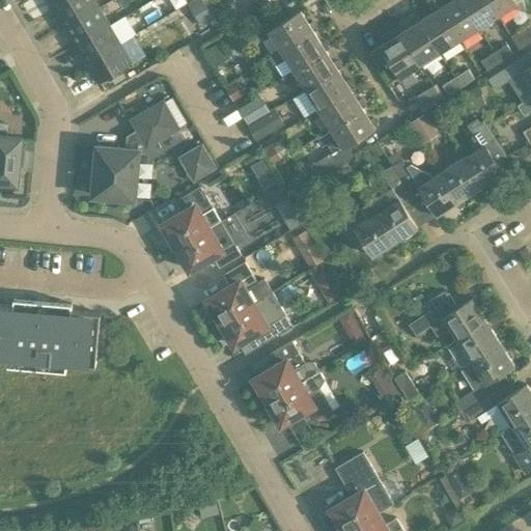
[(71,0),(50,0),(56,9),(71,0)]
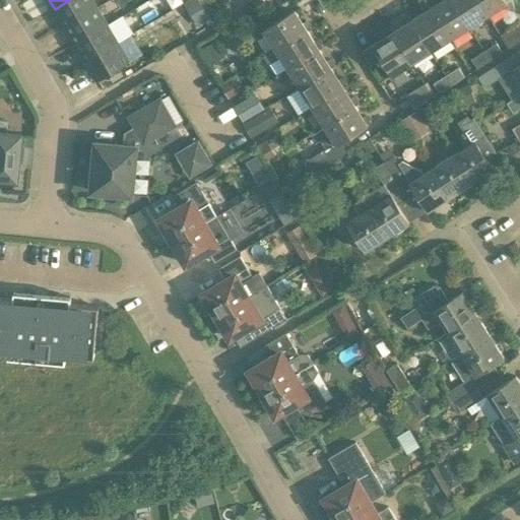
[(96,7),(92,0),(69,0),(55,9),(65,26),(96,7)]
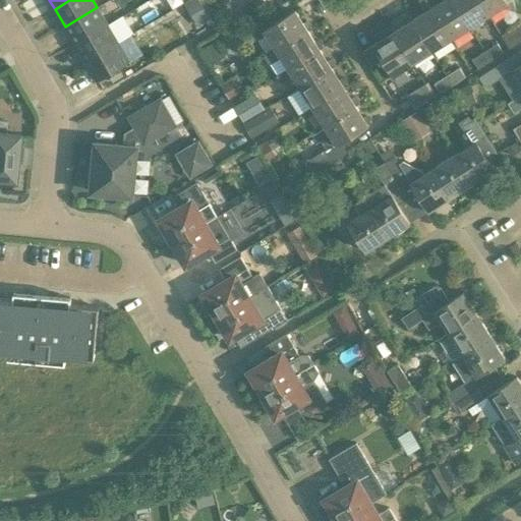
[(197,0),(191,0),(186,3),(199,24),(210,18),(197,0)]
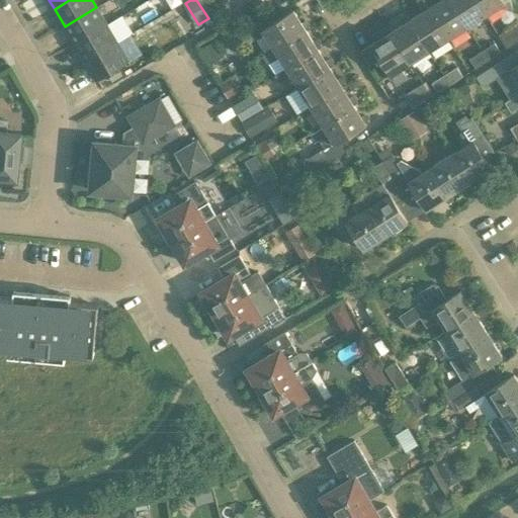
[(438,0),(428,7),(447,38),(466,27),(449,0),(438,0)]
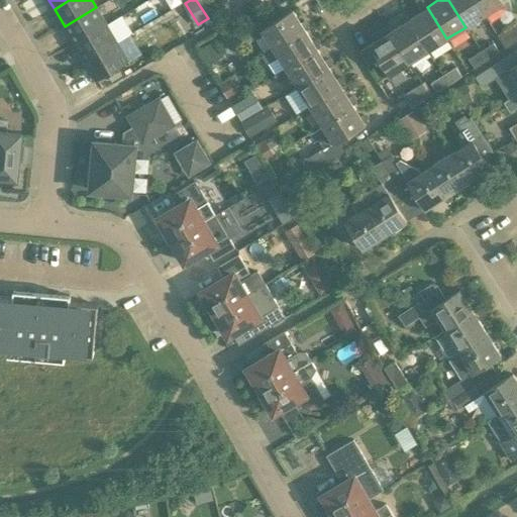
[(448,0),(466,27),(485,15),(475,0),(448,0)]
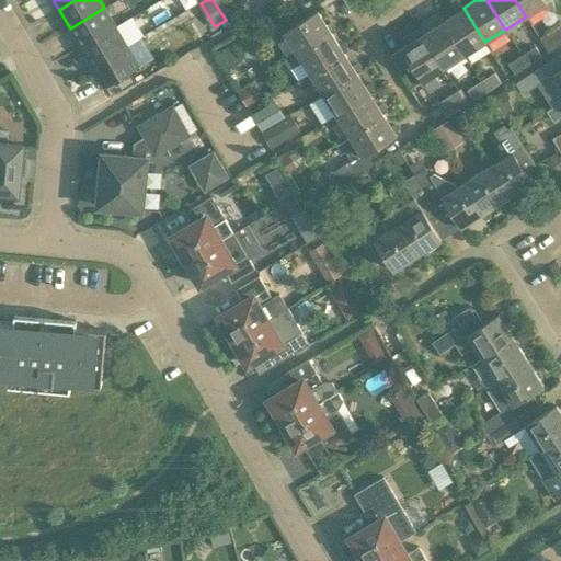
[(515,0),(526,16),(547,3),(544,0),(515,0)]
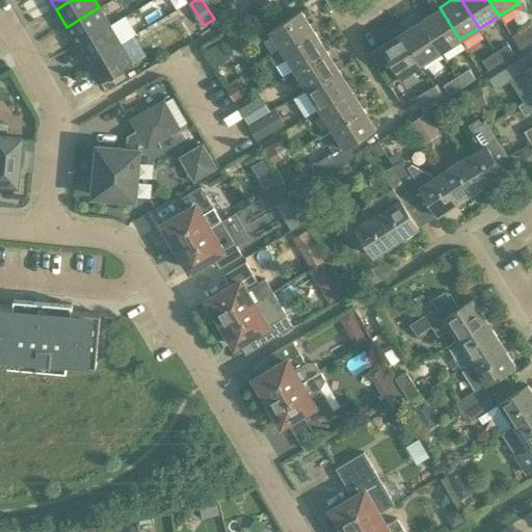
[(433,10),(421,19),(441,52),(459,40),(440,7),(437,3),(431,6),(433,10)]
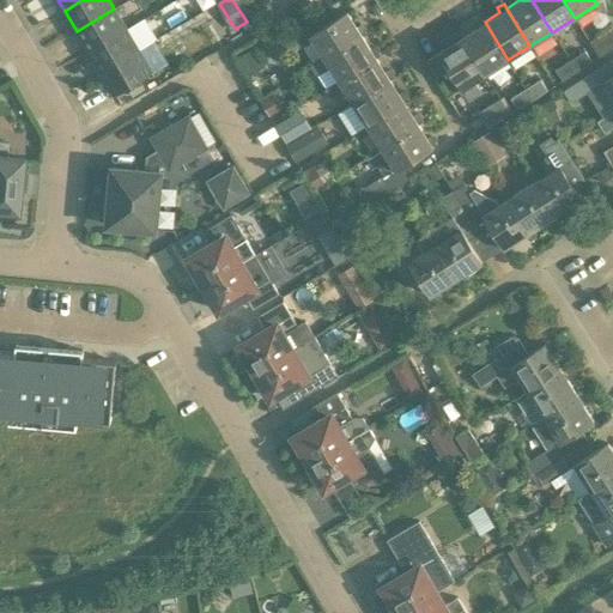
[(126,29),(114,8),(77,31),(89,52),(126,29)]
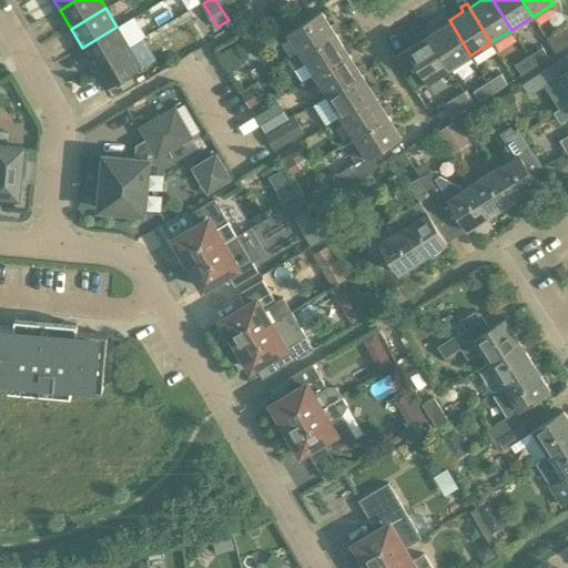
[(301,53),(334,31),(322,11),(287,32),(301,53)]
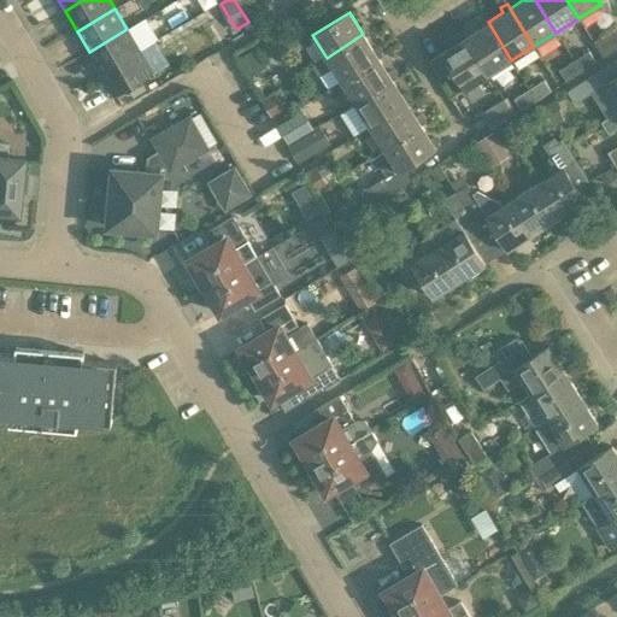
[(480,27),(465,36),(488,74),(511,60),(488,22),(485,18),(477,22),(480,27)]
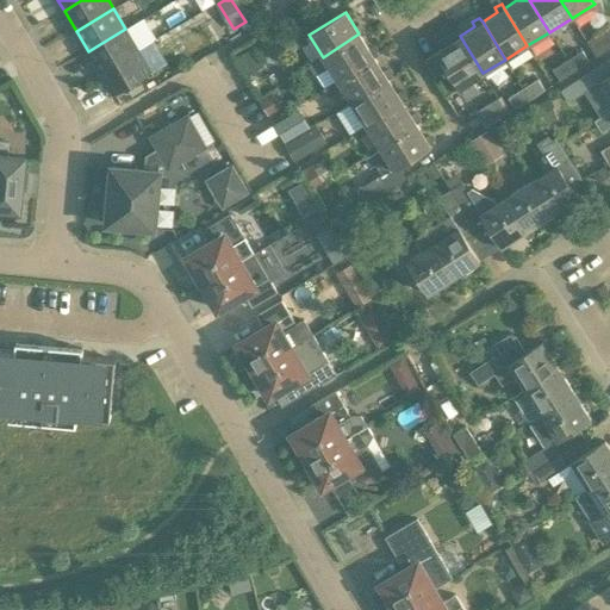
[(597,57),(609,48),(609,27),(609,26),(586,41),(597,57)]
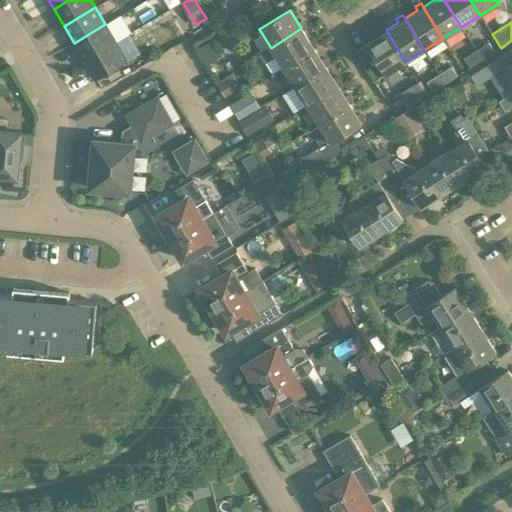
[(115,41),(105,24),(74,43),(84,60),(115,41)]
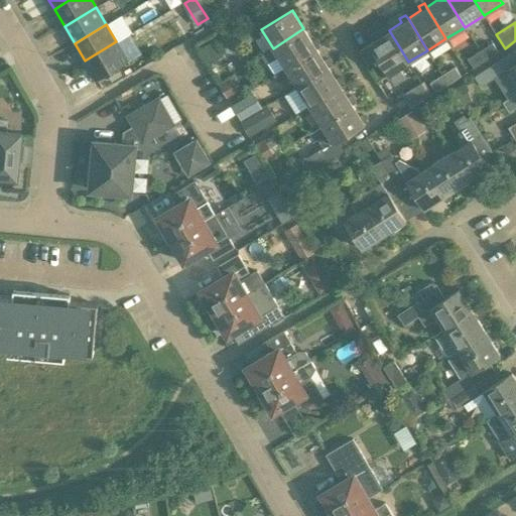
[(227,37),(234,50),(254,38),(246,25),(227,37)]
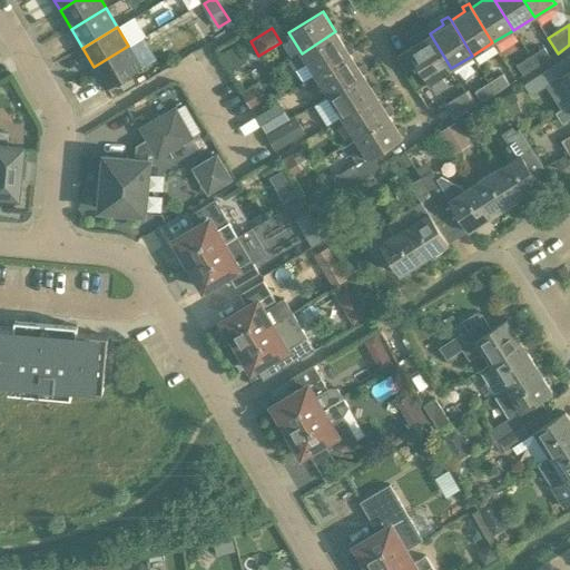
[(441,75),(451,68),(430,33),(426,29),(420,33),(423,38),(408,47),(430,82),(434,89),(445,82),(441,75)]
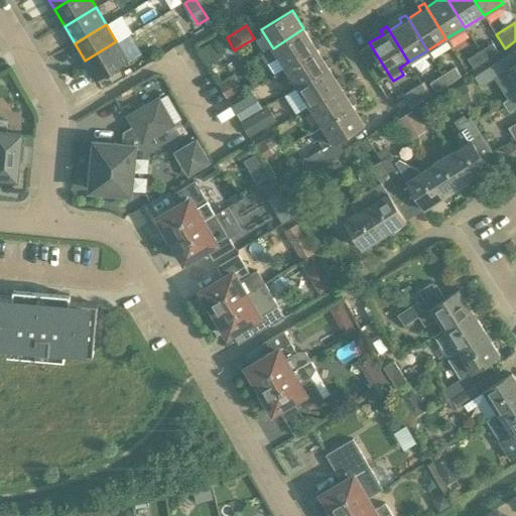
[(273,48),(262,55),(267,62),(277,56),(278,56),(285,68),(315,47),(303,28),(273,48)]
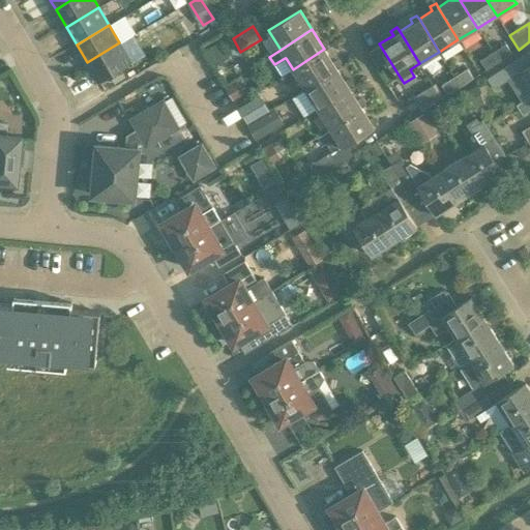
[(223,37),(207,50),(218,64),(235,52),(223,37)]
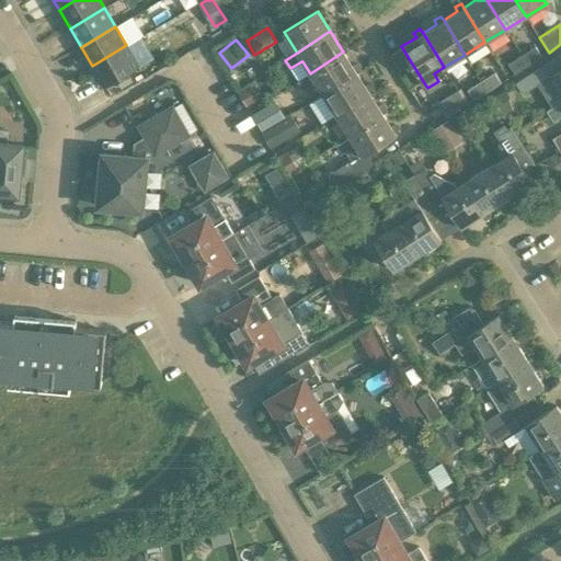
[(139,66),(126,45),(92,66),(105,87),(139,66)]
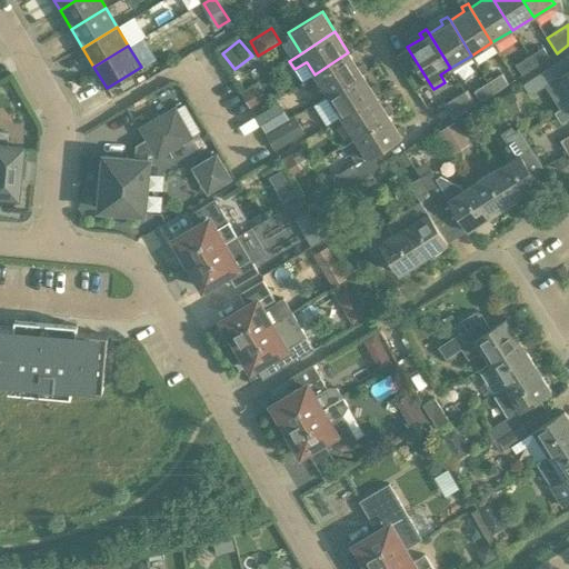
[(541,47),(528,56),(536,67),(549,59),(541,47)]
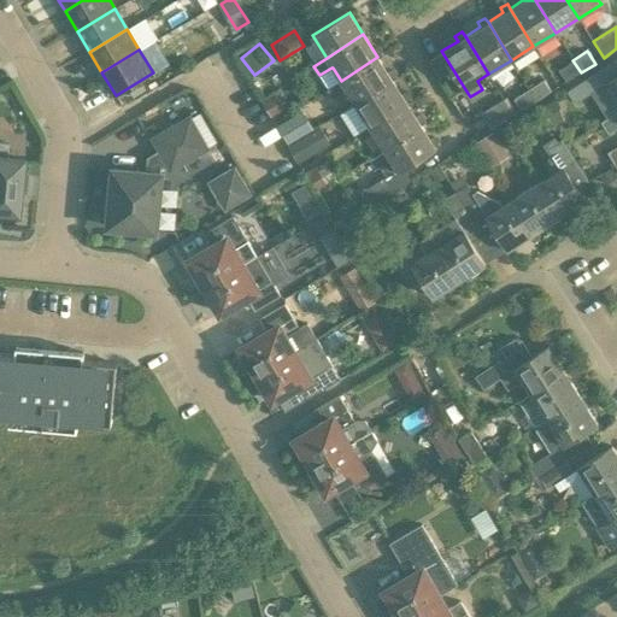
[(341,81),(328,89),(334,98),(346,89),(347,90),(356,104),(393,81),(377,57),(341,81)]
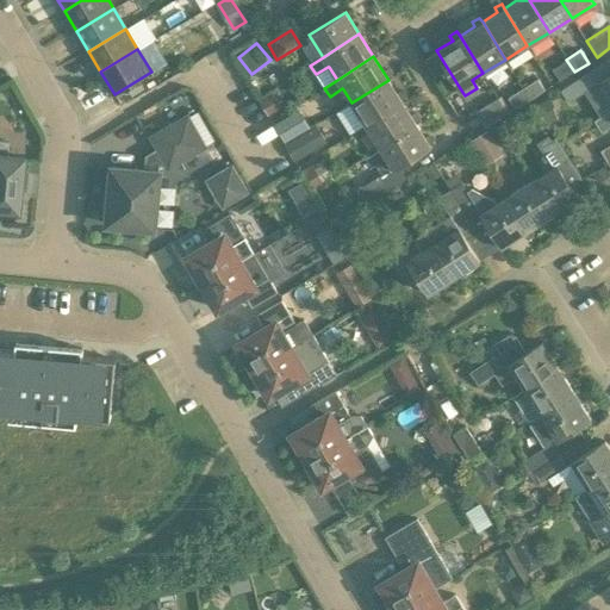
[(599,117),(609,110),(609,60),(609,58),(560,91),(567,101),(584,92),(599,117)]
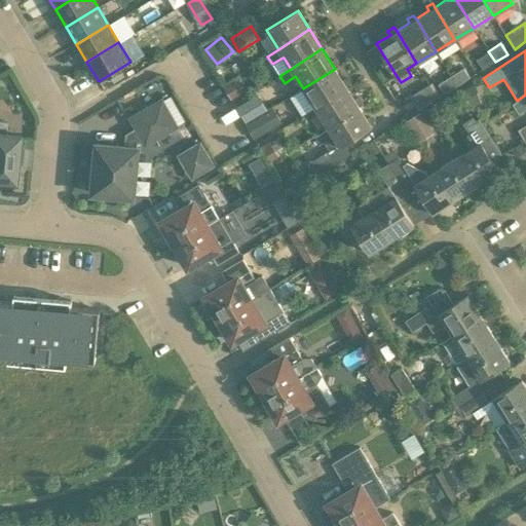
[(495,62),(488,51),(477,59),(483,69),(495,62)]
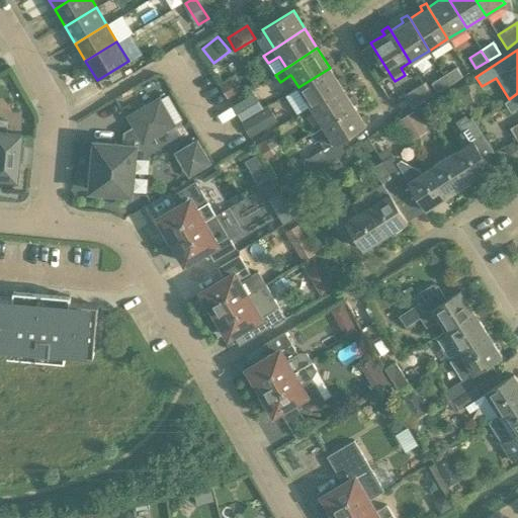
[(298,87),(310,105),(341,86),(330,68),(298,87)]
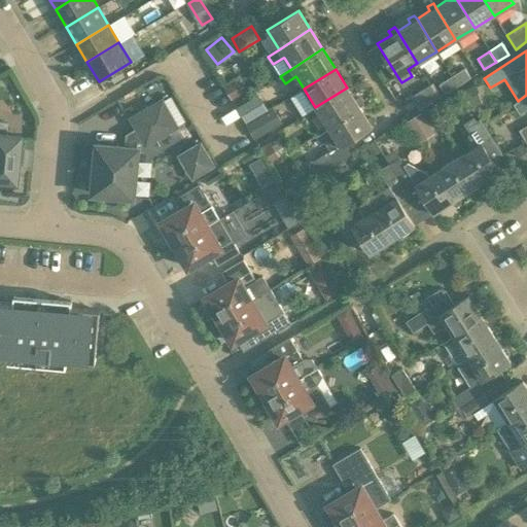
[(464,69),(452,76),(457,86),(469,78),(464,69)]
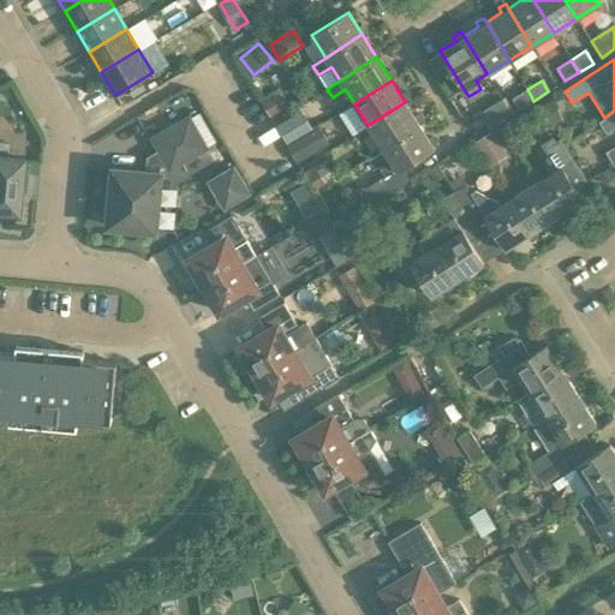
[(520,109),(533,101),(527,89),(513,97),(520,109)]
